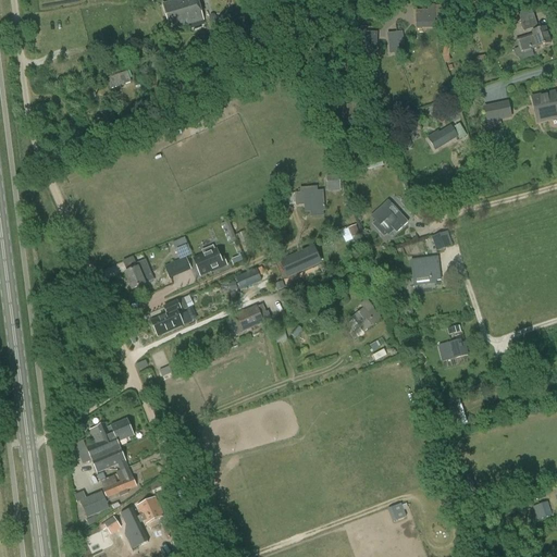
[(180,0),(180,1),(163,5),(170,31),(202,21),(197,0),(180,0)]
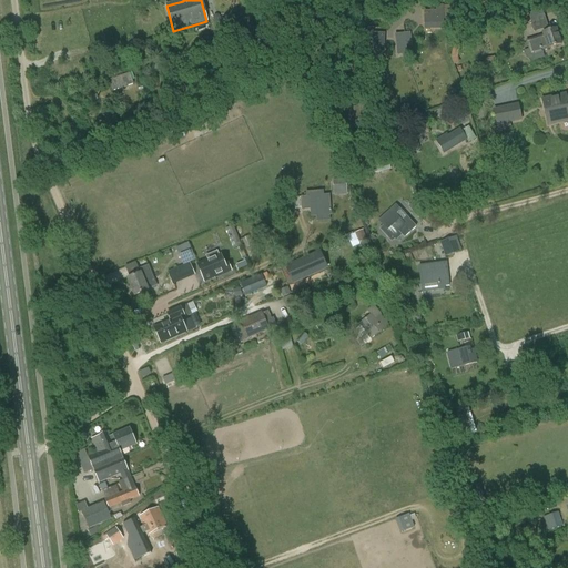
[(425,11),(425,24),(426,24),(428,26),(433,27),(435,28),(444,28),(444,20),(450,20),(450,7),(443,7),(443,6),(436,7),(436,11),(425,11)]
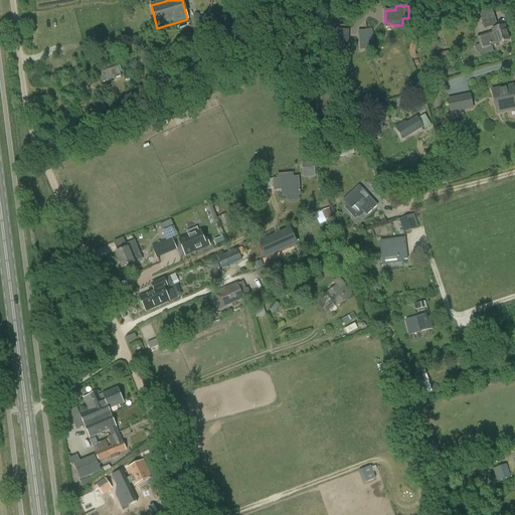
[(485,28),(497,25),(494,13),(481,17),(485,28)]
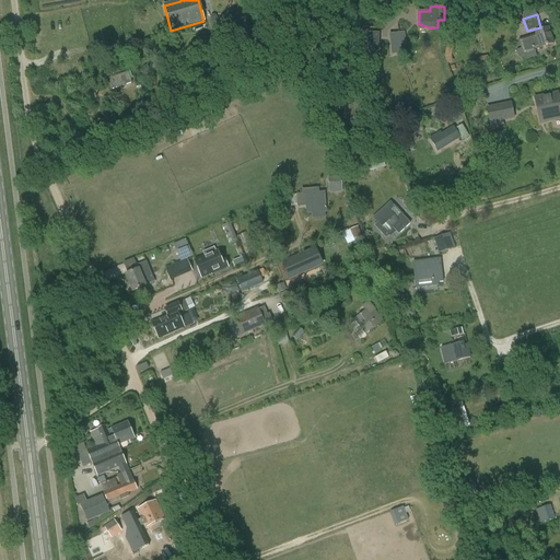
[(378,46),(380,34),(368,33),(368,28),(361,27),(360,48),(369,49),(371,48),(375,47),(377,46),(378,46)]
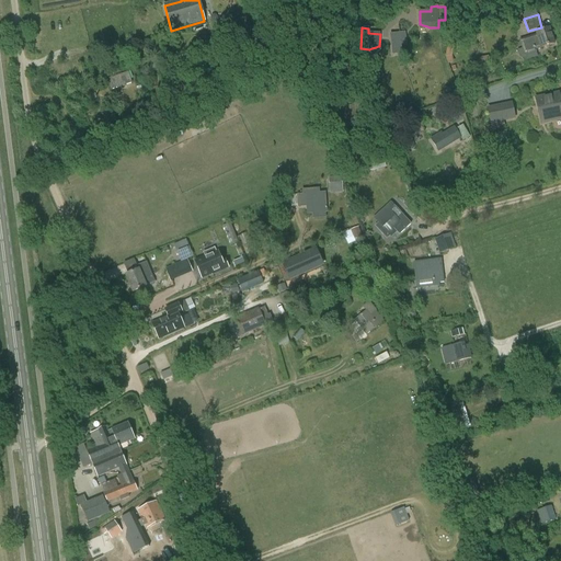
[(536,49),(554,44),(550,29),(537,32),(537,35),(521,39),(524,53),(526,54),(536,52),(536,49)]
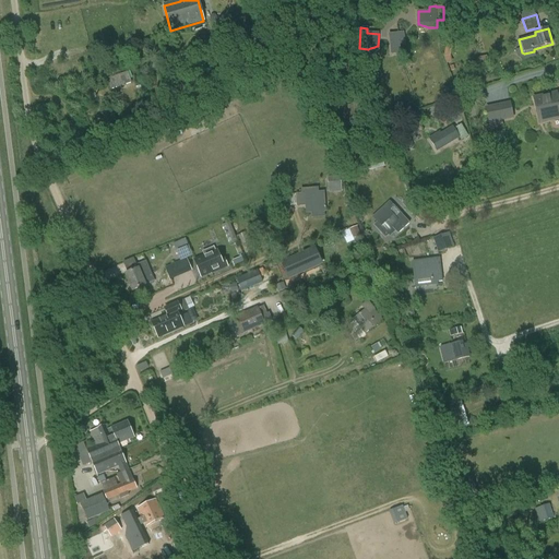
[(406,31),(391,33),(394,54),(409,51),(406,31)]
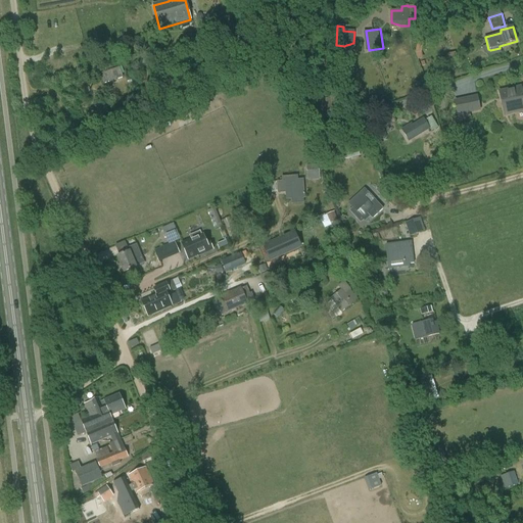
[(431,57),(431,41),(418,40),(418,57),(431,57)]
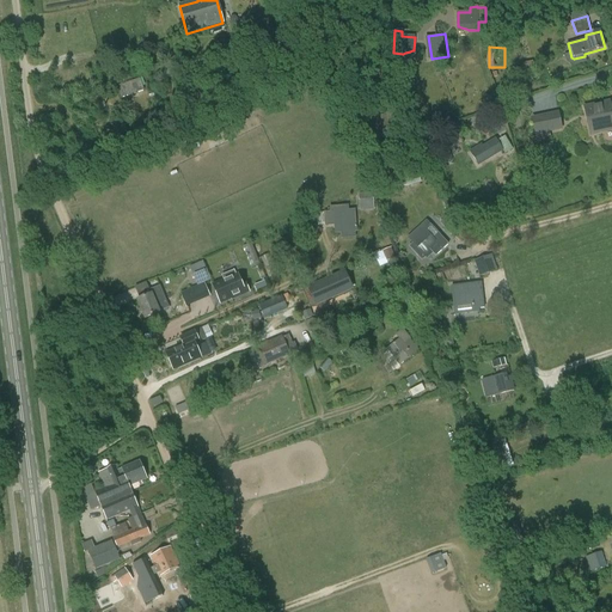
[(121,97),(145,90),(141,79),(118,87),(121,97)]
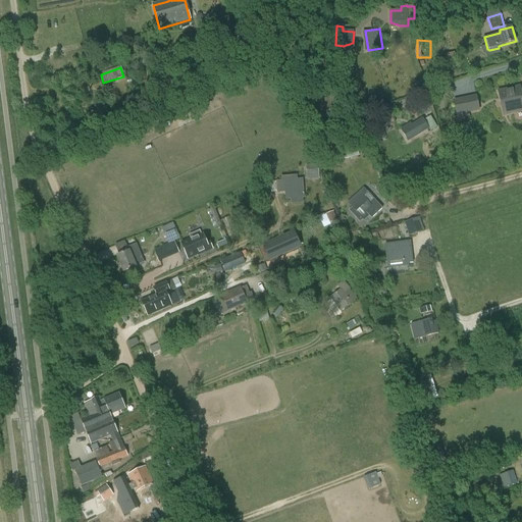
[(504,115),(521,110),(521,96),(520,87),(499,92),(501,99),(504,115)]
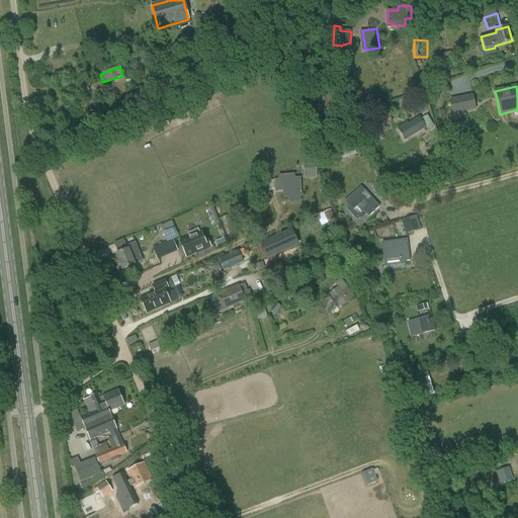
[(328,99),(331,99),(331,94),(319,94),(320,114),(328,114),(328,99)]
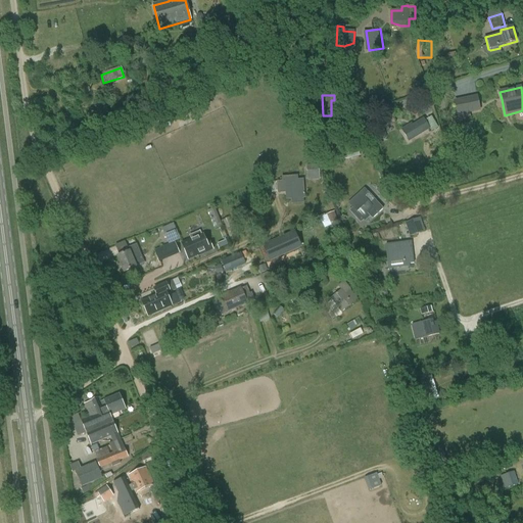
[(458,114),(480,110),(477,97),(456,101),(458,114)]
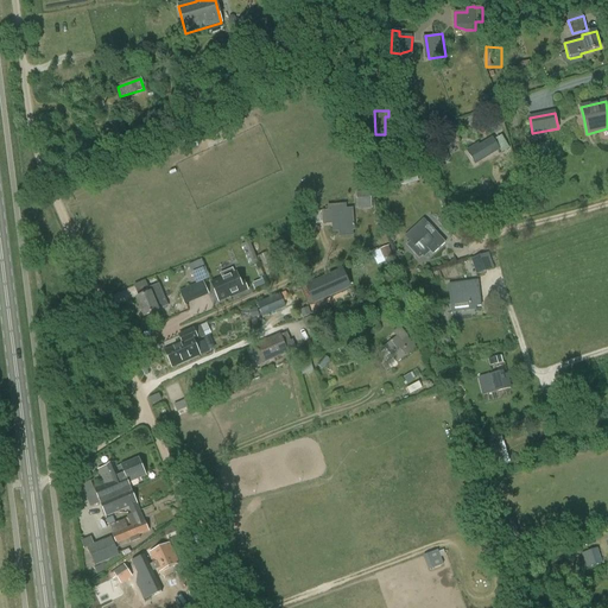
[(502,153),(510,149),(501,137),(494,140),(493,138),(469,153),(475,165),(500,150),(502,153)]
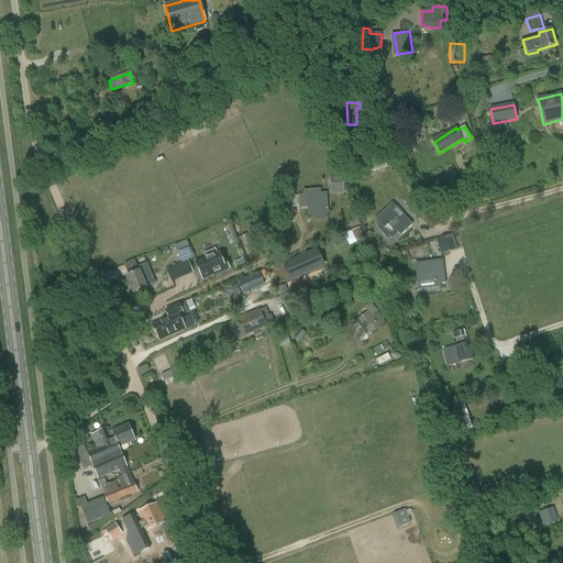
[(375,165),(377,173),(386,170),(385,163),(375,165)]
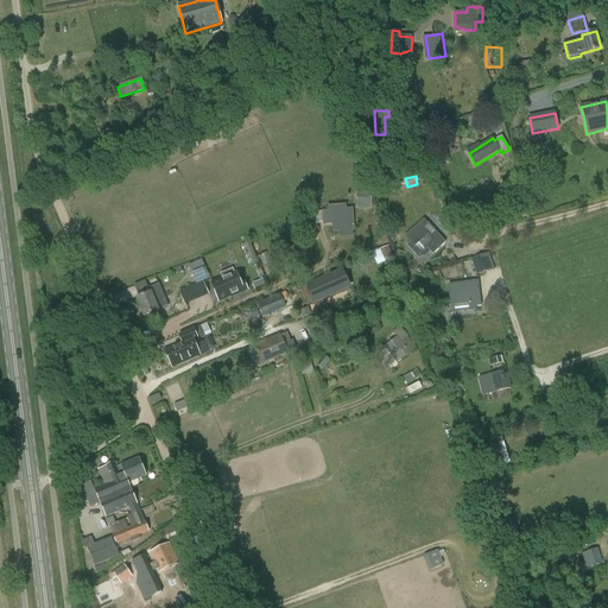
[(334,230),(340,230),(340,238),(354,236),(353,229),(354,229),(353,210),(346,210),(346,207),(329,207),(329,211),(323,213),(324,223),(334,223),(334,230)]
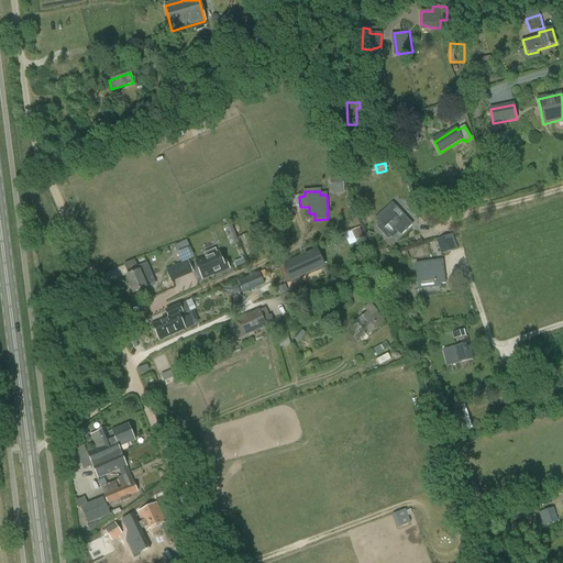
[(405,206),(416,217),(421,211),(410,200),(405,206)]
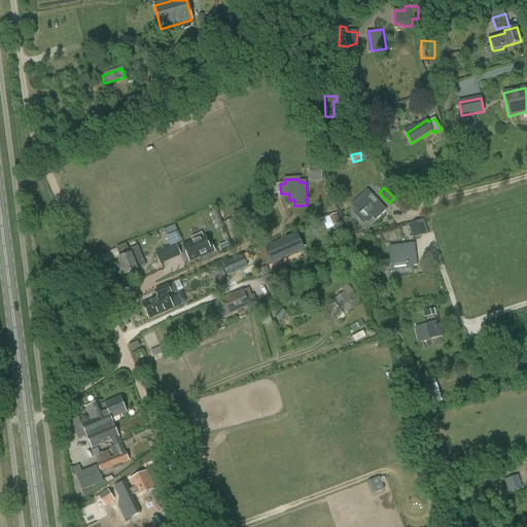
[(352,206),(355,210),(352,213),(363,225),(367,221),(367,222),(372,218),(376,221),(386,211),(378,202),(373,206),(363,196),(352,206)]
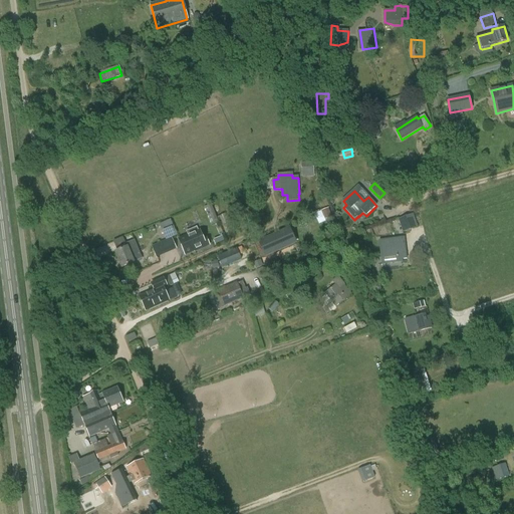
[(212,222),(219,219),(214,204),(206,207),(212,222)]
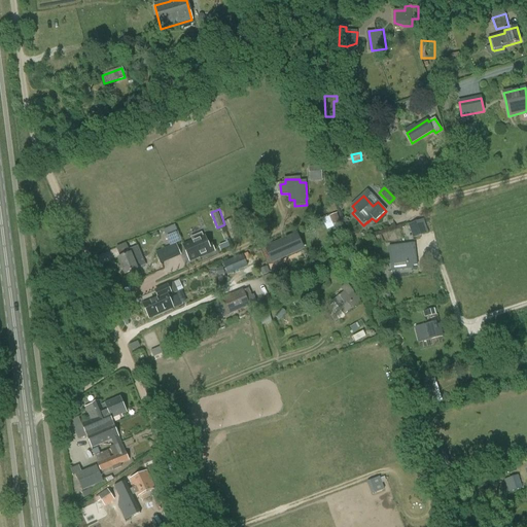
[(334,224),(340,223),(337,213),(330,215),(334,224)]
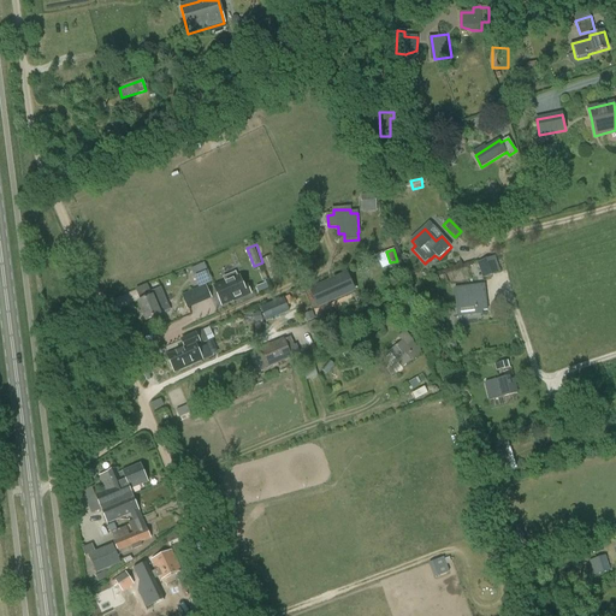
[(495,256),(478,262),(483,279),(501,272),(495,256)]
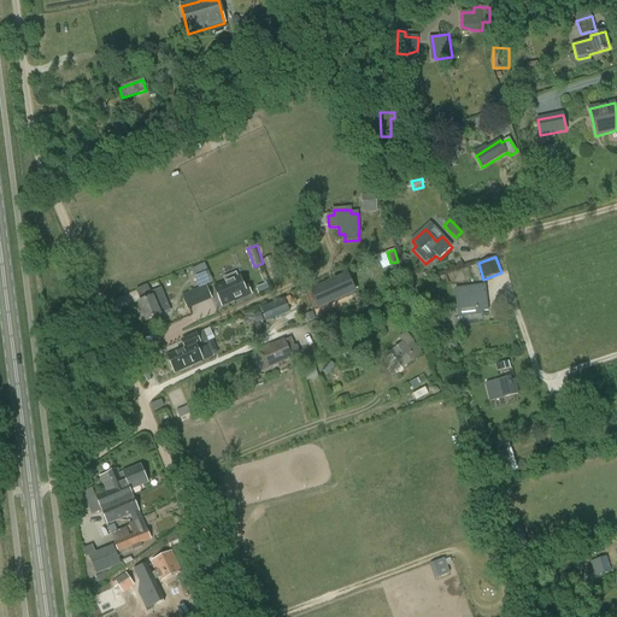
[(204,264),(192,269),(199,288),(211,283),(204,264)]
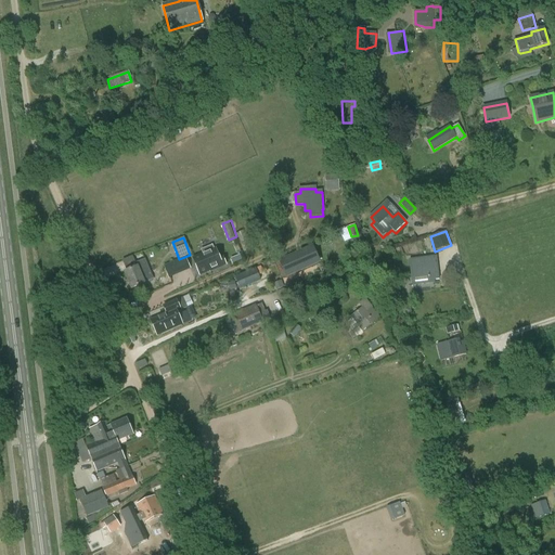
[(192,258),(199,276),(227,266),(224,259),(222,260),(217,247),(214,248),(213,245),(201,249),(203,254),(192,258)]
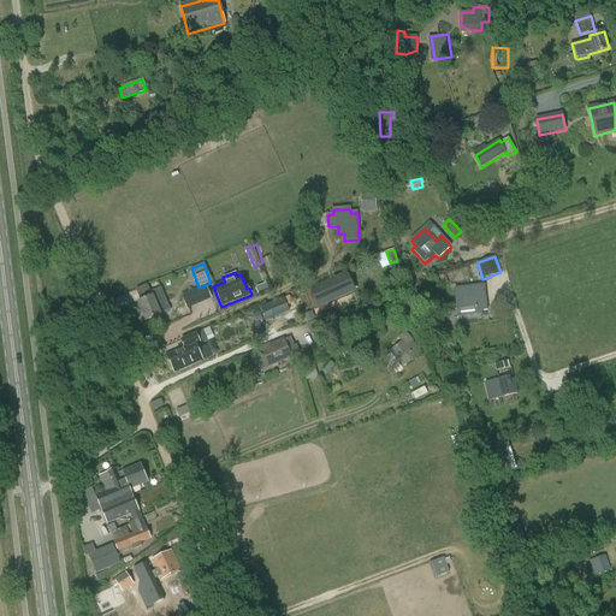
[(345,292),(339,278),(312,290),(318,306),(345,292)]
